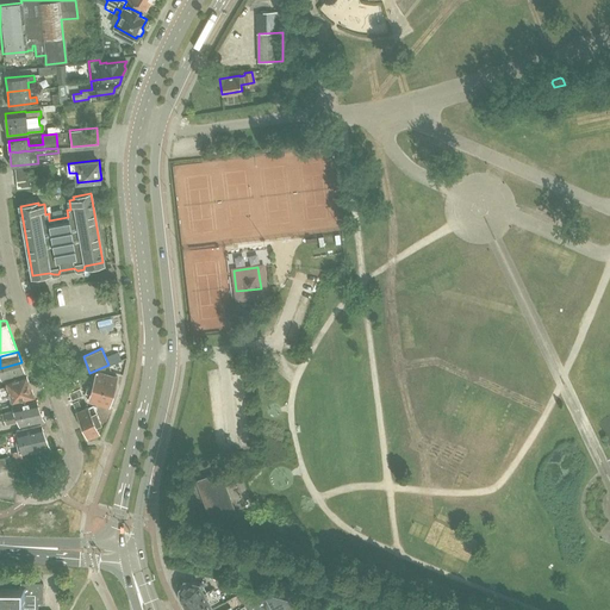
[(70,380),(89,373),(83,356),(64,363),(70,380)]
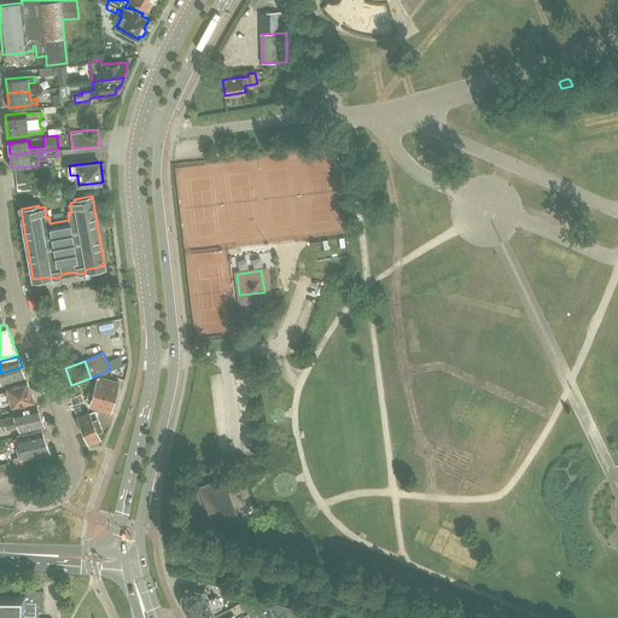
[(0,373),(0,378),(3,384),(24,377),(22,367),(0,373)]
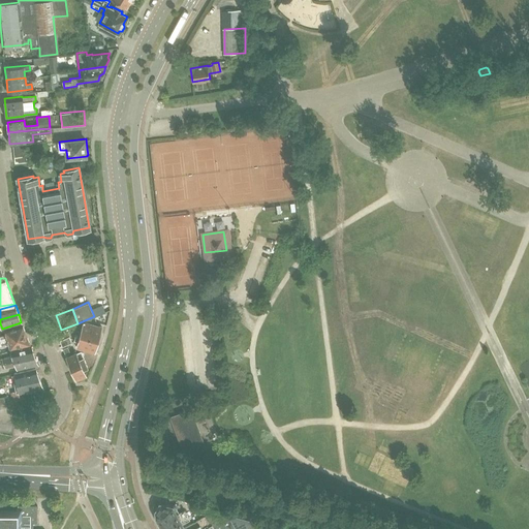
[(90,322),(91,319),(84,322),(81,334),(100,339),(101,334),(100,332),(101,327),(90,322)]
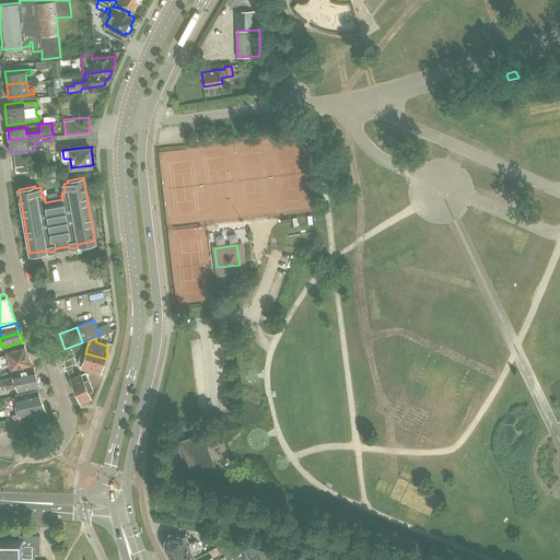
[(0,354),(0,360),(27,352),(24,343),(6,349),(7,353),(0,354)]
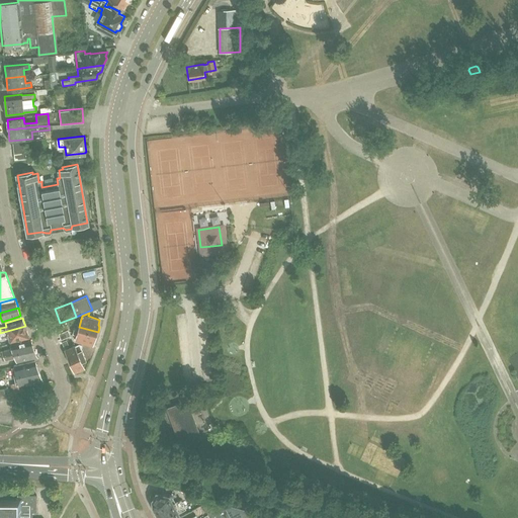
[(29,335),(25,326),(0,333),(0,337),(9,336),(10,340),(29,335)]
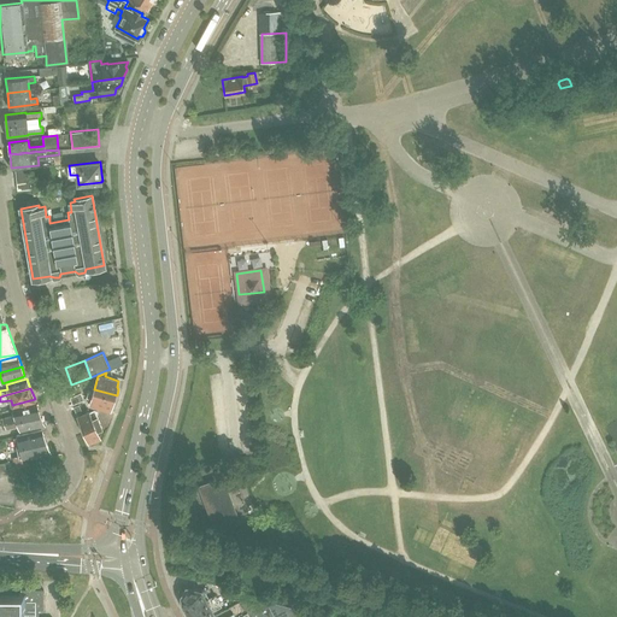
[(117,395),(94,389),(89,405),(110,411),(112,405),(115,404),(117,395)]
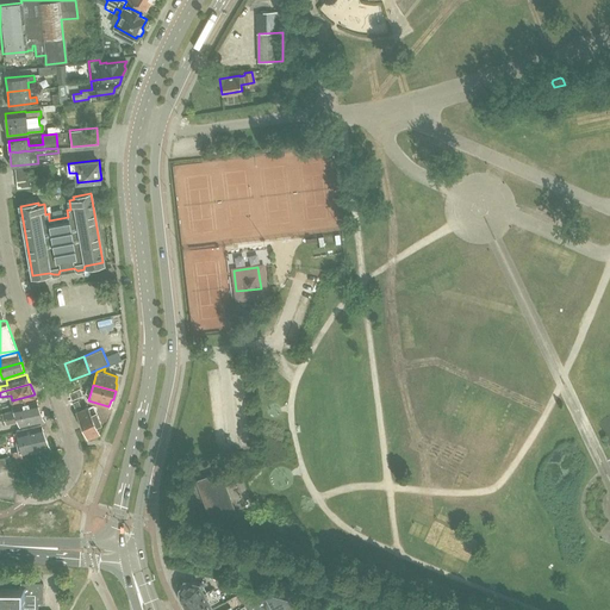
[(80,387),(69,392),(72,399),(83,394),(80,387)]
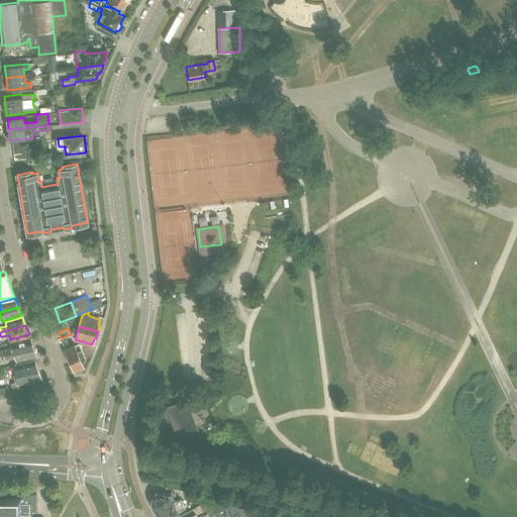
[(0,353),(33,346),(30,338),(11,343),(12,347),(0,349),(0,353)]
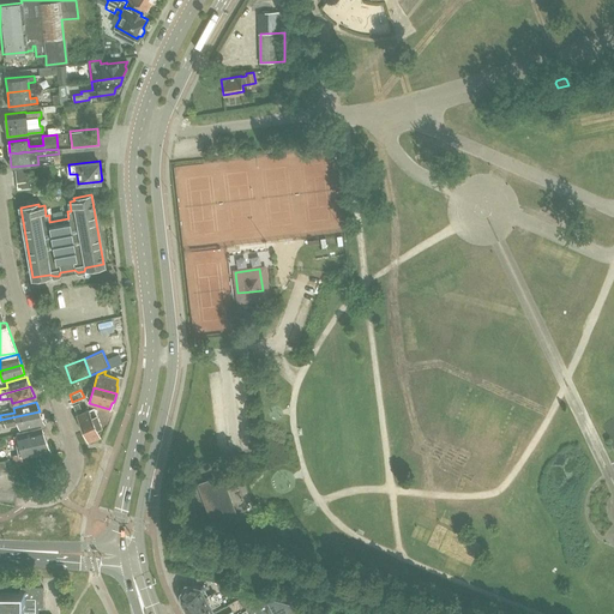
[(89,409),(78,414),(89,440),(92,439),(95,440),(98,438),(100,435),(97,427),(102,426),(97,415),(92,416),(96,414),(97,411),(97,409),(94,408),(90,410),(89,409)]
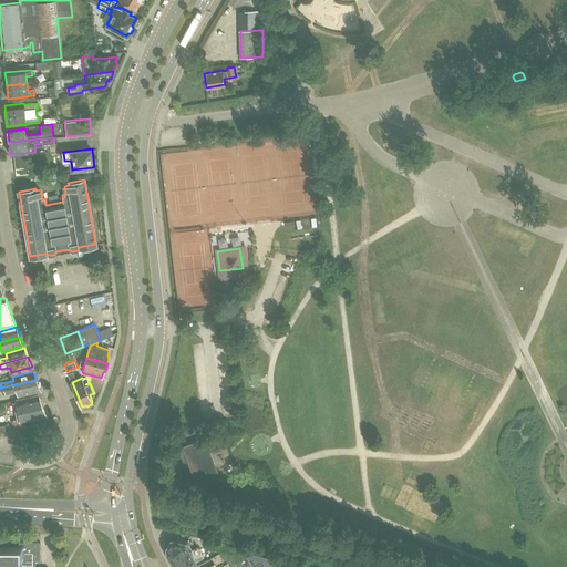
[(41,389),(37,380),(0,388),(1,393),(17,390),(19,394),(41,389)]
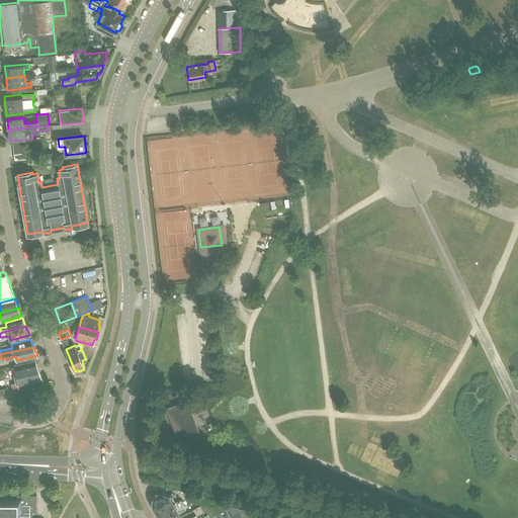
[(13,365),(14,366),(12,368),(16,384),(18,384),(18,385),(41,380),(42,380),(34,360),(34,361),(13,365)]
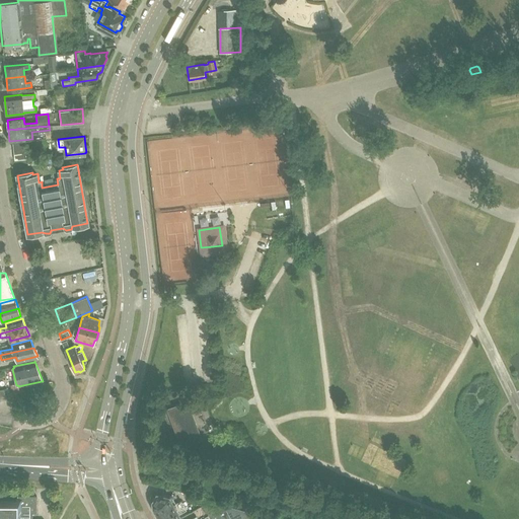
[(181,447),(202,439),(188,401),(176,405),(167,409),(181,447)]
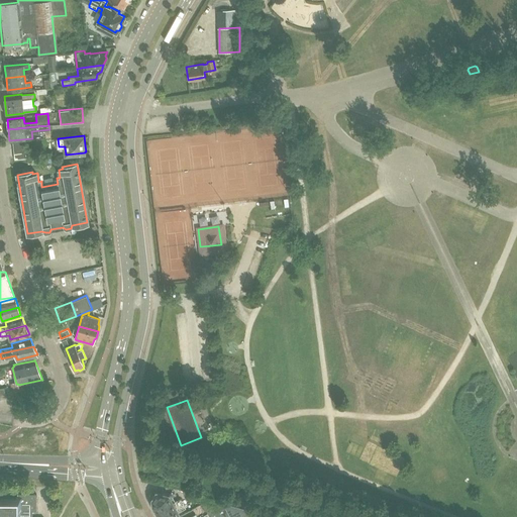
[(152,505),(153,508),(165,503),(166,505),(175,500),(174,498),(172,499),(170,494),(152,490),(151,494),(152,505)]
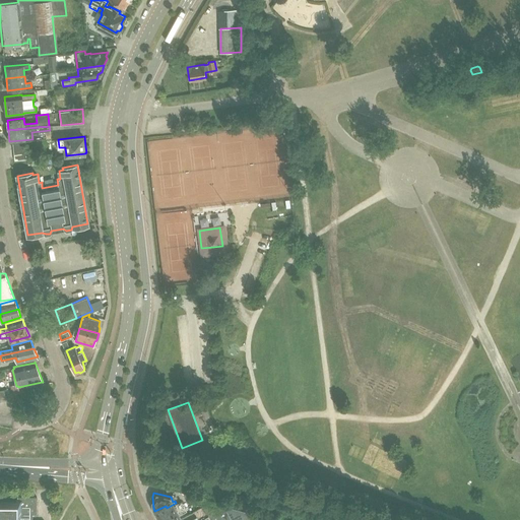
[(0,519),(31,519),(33,514),(28,514),(28,501),(37,501),(37,497),(0,496),(0,519)]
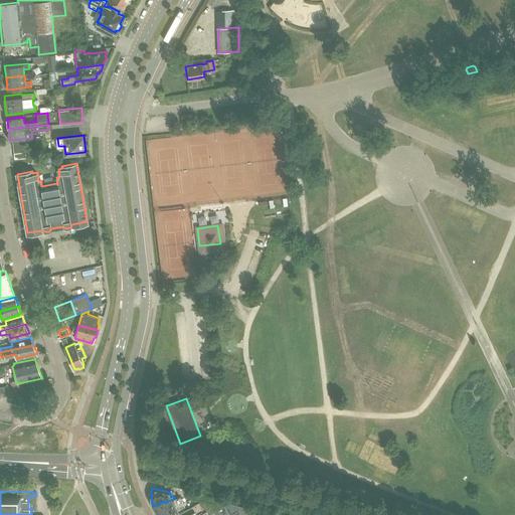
[(228,514),(224,505),(221,499),(197,493),(202,500),(209,514),(228,514)]
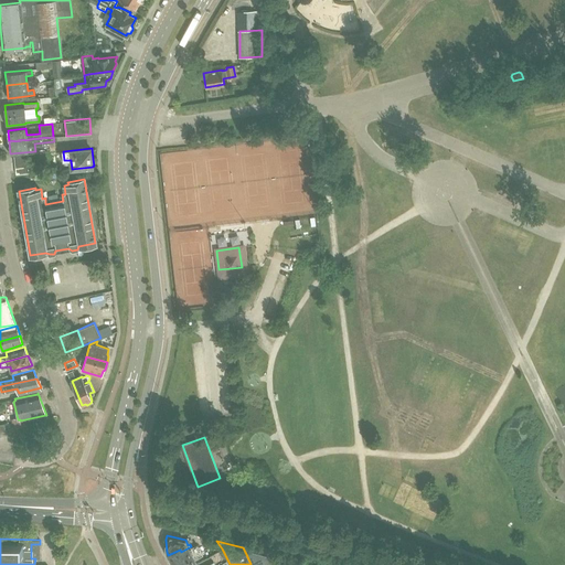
[(180,550),(168,555),(173,564),(192,564),(196,563),(194,558),(201,555),(200,553),(202,552),(198,543),(191,546),(181,552),(180,550)]
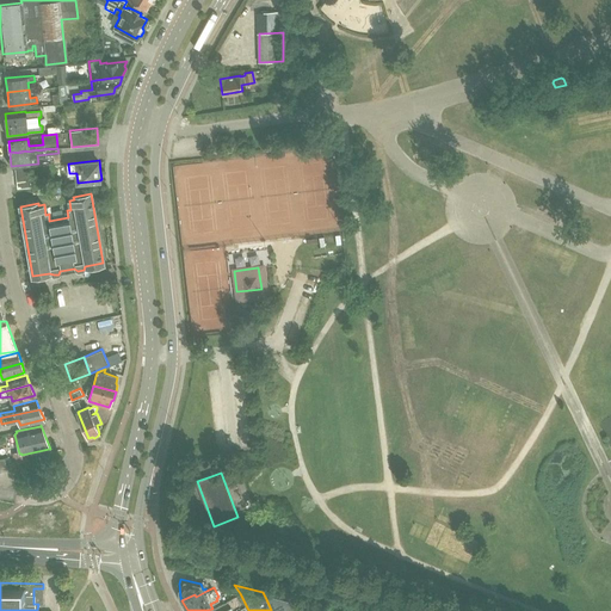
[(34,604),(38,604),(43,604),(43,588),(34,588),(34,604)]
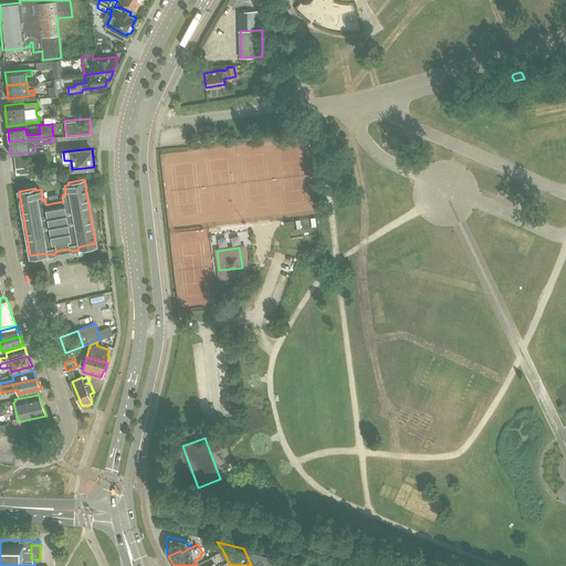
[(304,565),(287,561),(243,548),(252,565),(304,565)]
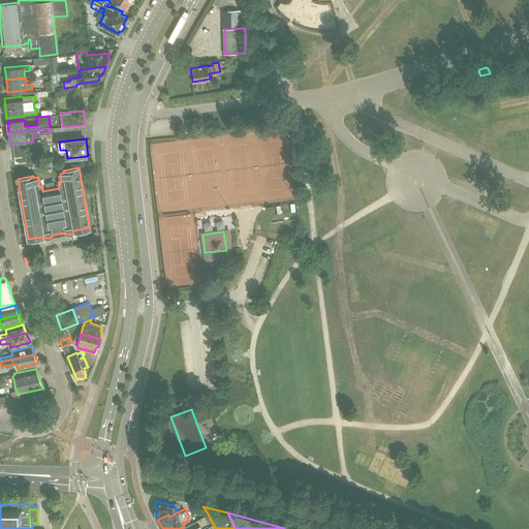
[(185,528),(204,528),(213,525),(208,516),(197,521),(200,526),(193,528),(185,528),(186,528),(185,528)]
